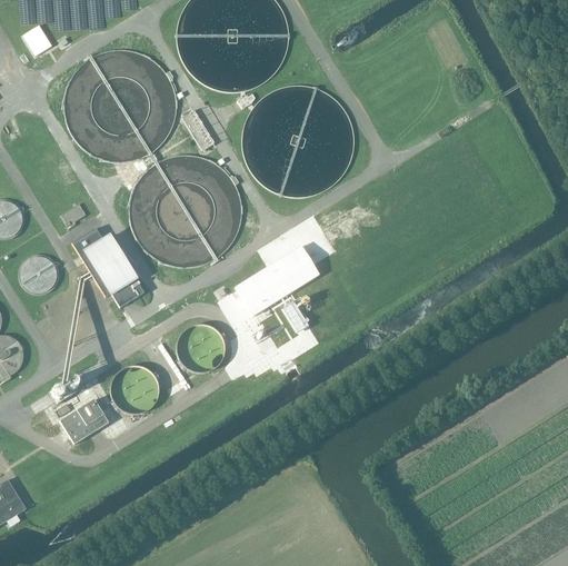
[(39,23),(23,33),(36,55),(52,45),(39,23)]
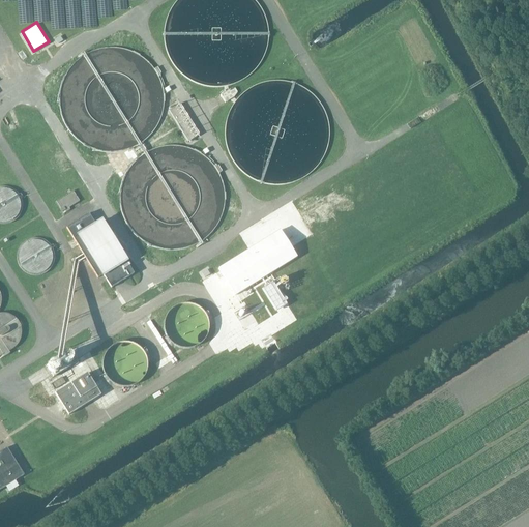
[(230,87),(222,92),(226,99),(235,94),(238,90),(235,86),(230,87)]
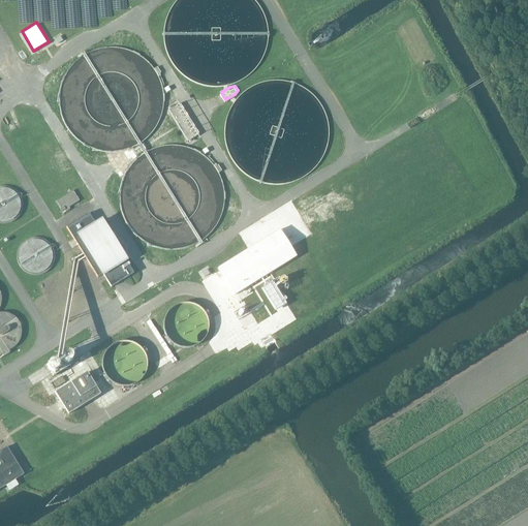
[(180,101),(167,109),(188,140),(199,132),(180,101)]
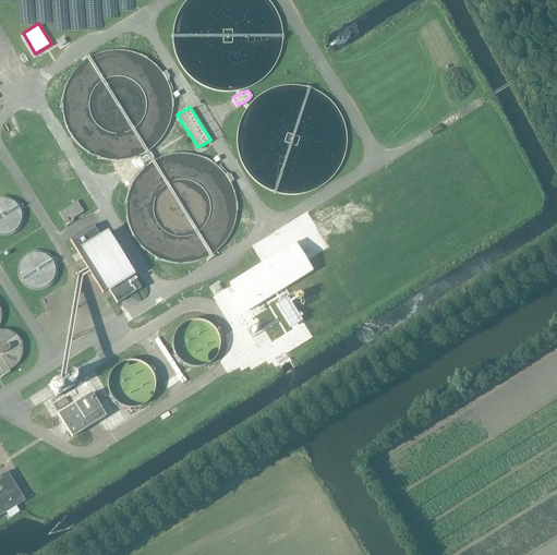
[(0,230),(2,231),(10,231),(15,228),(19,225),(22,219),(23,214),(22,208),(19,203),(15,200),(10,196),(4,195),(0,196),(0,230)]
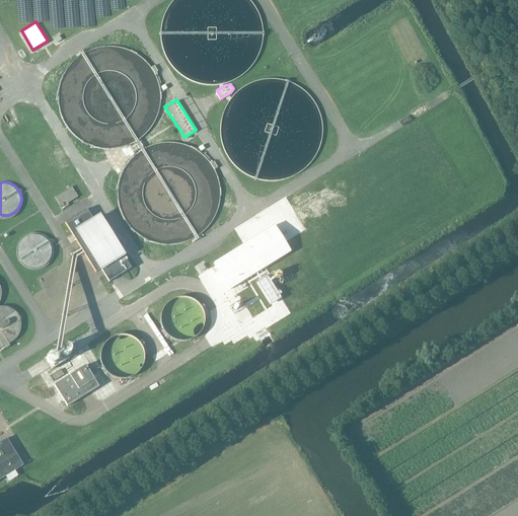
[(72,185),(55,195),(63,207),(69,203),(68,201),(78,195),(72,185)]
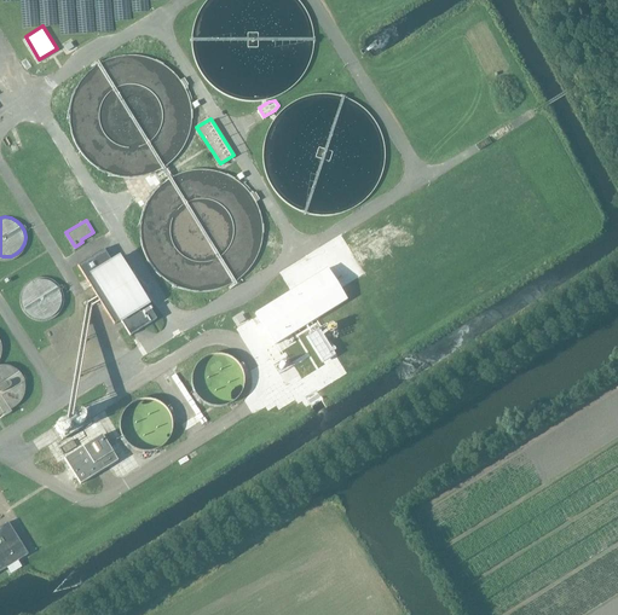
[(121,317),(131,332),(156,317),(119,254),(111,257),(104,247),(79,262),(114,321),(121,317)]
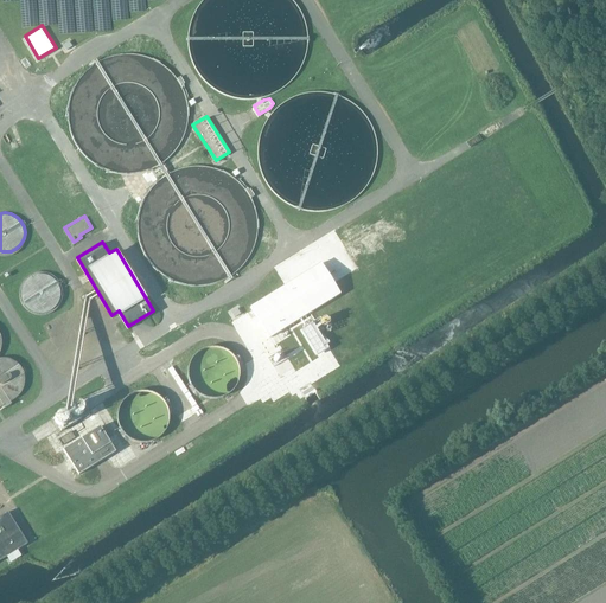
[(324,263),(256,306),(274,334),(343,292),(324,263)]
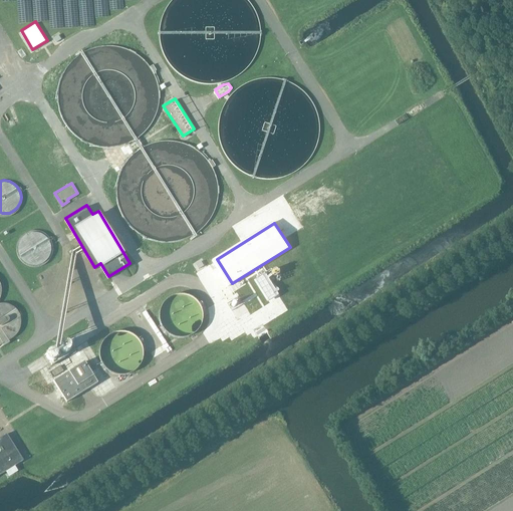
[(17,243),(16,247),(17,251),(18,254),(20,257),(22,260),(25,263),(28,264),(32,265),(35,266),(39,265),(42,264),(45,262),(48,260),(50,257),(52,254),(53,251),(54,247),(53,243),(52,240),(50,237),(48,234),(45,232),(42,230),(39,229),(35,228),(32,229),(28,230),(25,231),(22,234),(20,237),(18,240),(17,243)]
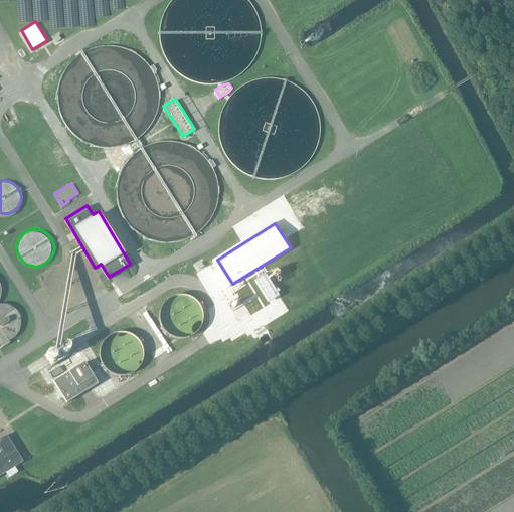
[(183,293),(181,293),(177,293),(174,294),(172,295),(168,298),(166,299),(163,303),(161,307),(160,309),(160,314),(160,318),(161,323),(163,326),(165,329),(168,332),(172,334),(175,335),(179,336),(183,336),(186,336),(190,335),(193,333),(195,331),(198,329),(201,325),(203,320),(203,315),(203,312),(202,308),(201,305),(199,302),(197,299),(194,297),(190,295),(187,293),(183,293)]
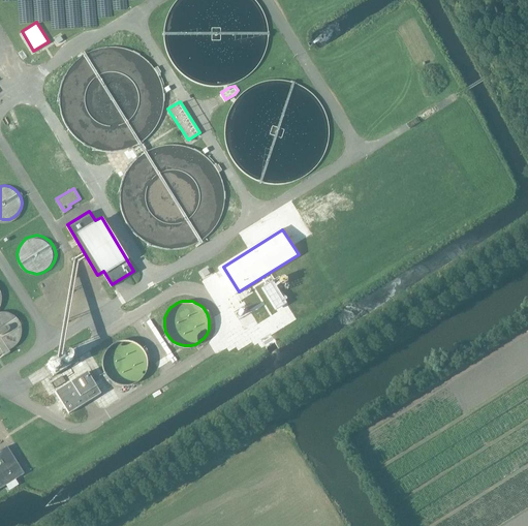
[(117,340),(110,344),(105,350),(103,356),(102,361),(104,370),(109,376),(113,380),(118,382),(125,383),(132,383),(138,380),(144,375),(147,368),(148,362),(146,352),(142,345),(134,340),(126,339),(117,340)]
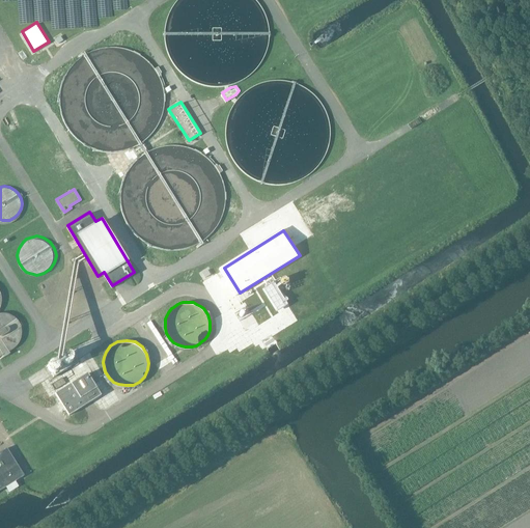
[(55,392),(60,398),(70,414),(102,393),(88,370),(55,392)]
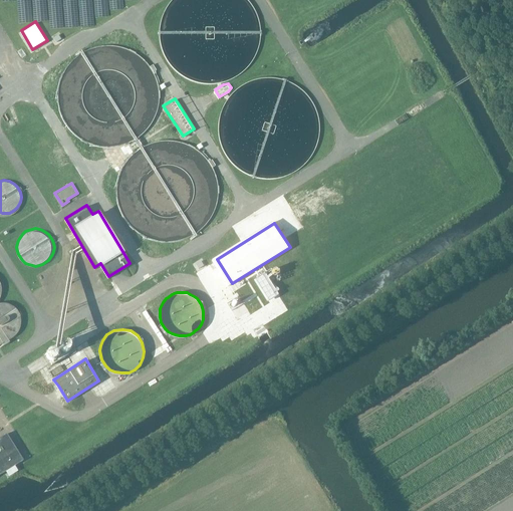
[(0,436),(0,472),(23,458),(7,432),(0,436)]
